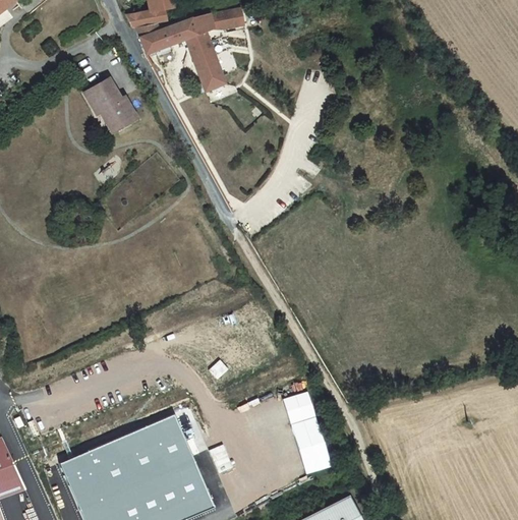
[(148,0),(150,11),(164,8),(173,6),(171,0),(148,0)]
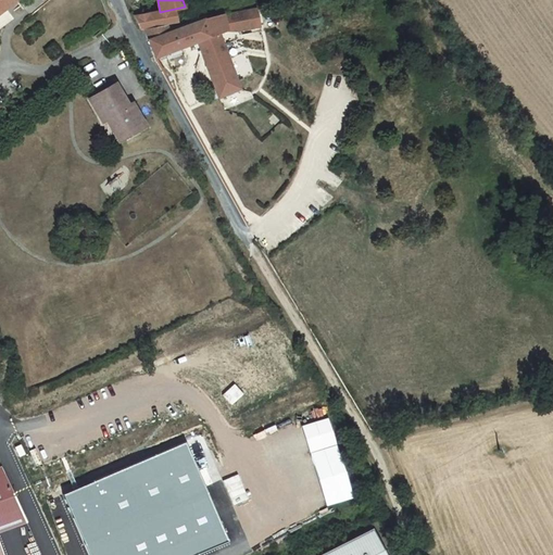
[(170,32),(167,25),(145,29),(153,53),(155,58),(198,41),(206,65),(218,98),(240,88),(220,34),(228,30),(226,23),(236,22),(238,30),(261,26),(258,8),(224,15),(224,14),(204,19),(170,32)]
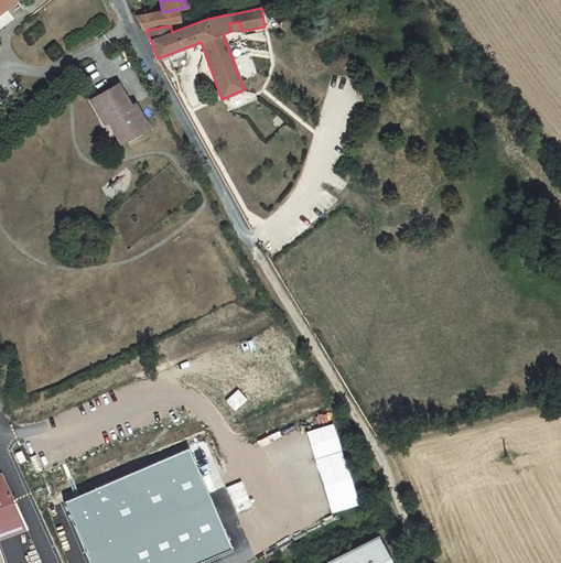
[(137,17),(143,30),(180,22),(177,9),(162,12),(137,17)]
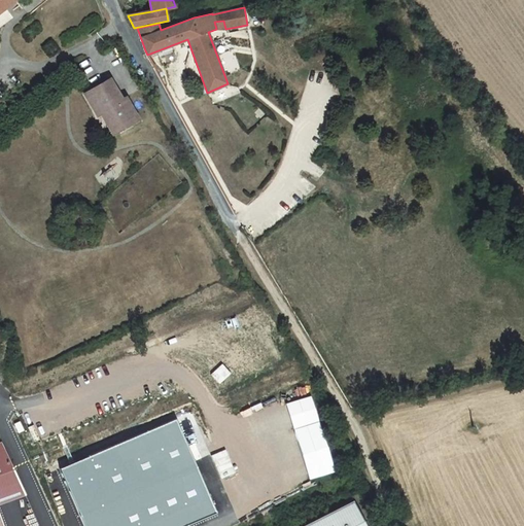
[(107,78),(82,93),(97,117),(100,114),(113,136),(137,124),(124,97),(119,100),(107,78)]
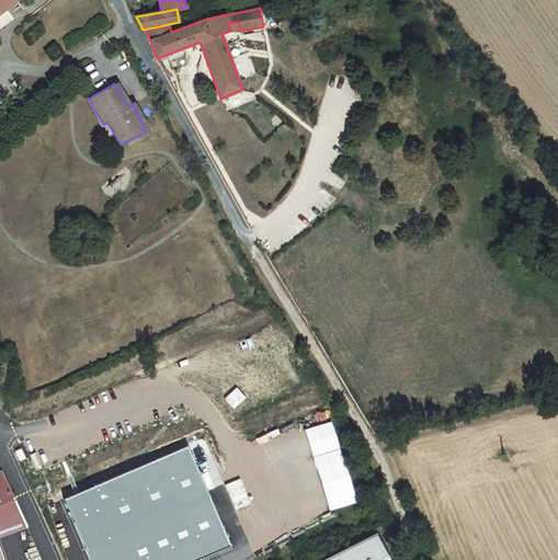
[(141,559),(110,489),(60,512),(81,559),(141,559)]
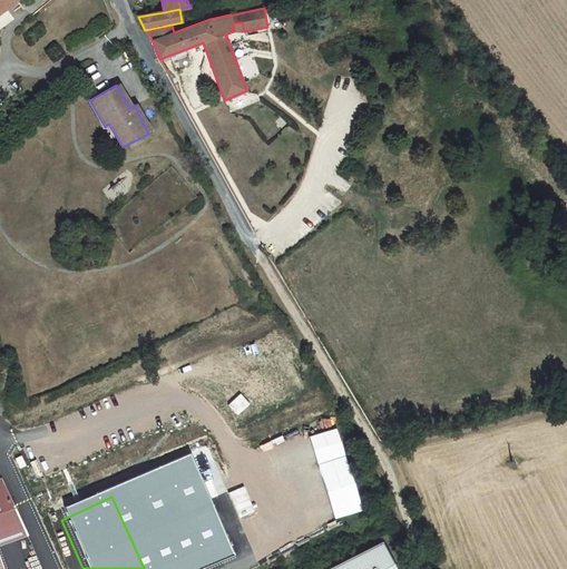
[(0,538),(10,535),(0,512),(0,538)]
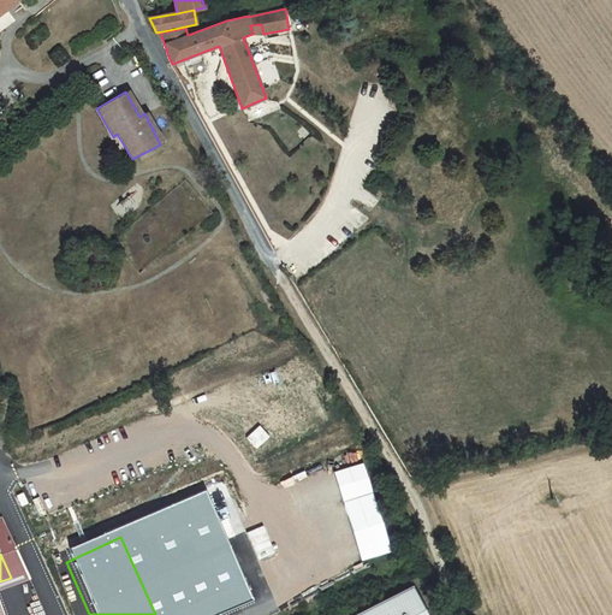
[(398,614),(391,599),(360,614),(398,614)]
